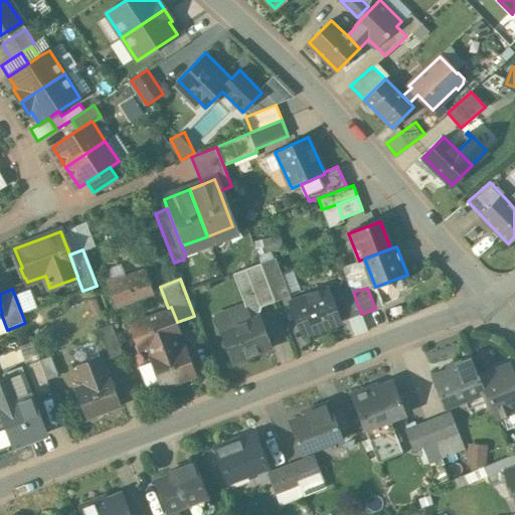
[(24,309),(37,307),(33,289),(20,292),(24,309)]
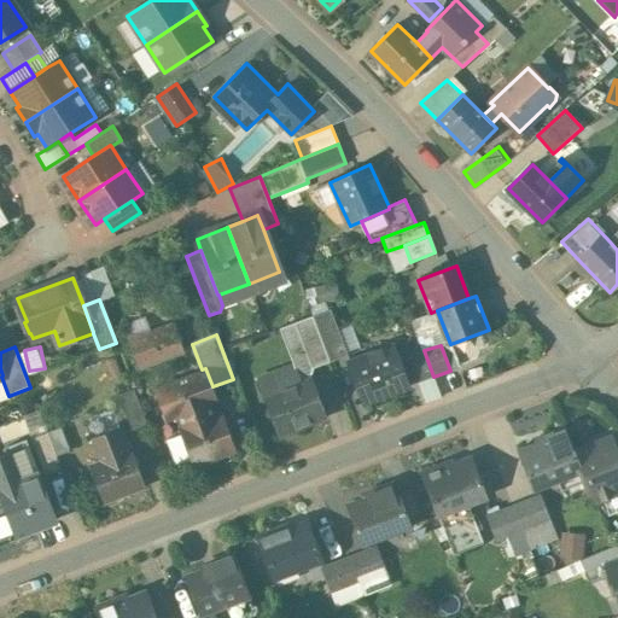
[(392,347),(349,363),(365,403),(408,386),(392,347)]
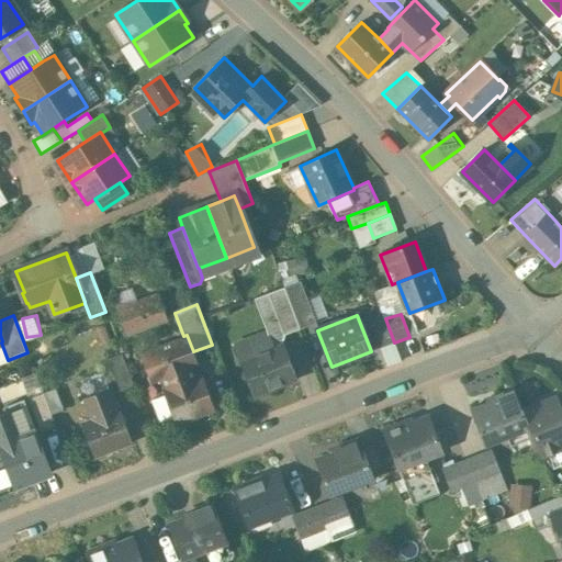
[(385,318),(372,324),(381,347),(394,343),(385,318)]
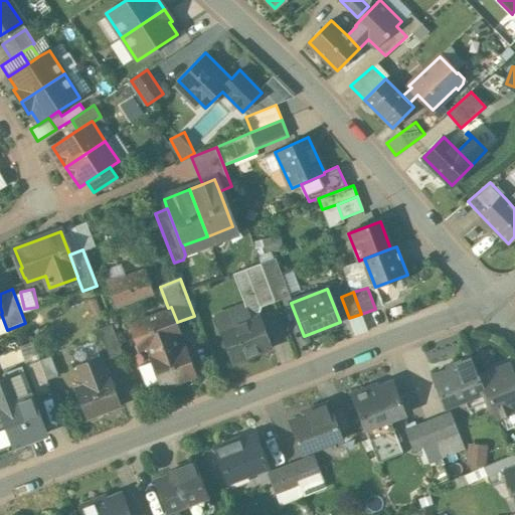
[(168,308),(128,323),(138,351),(148,347),(151,356),(149,357),(162,390),(197,377),(184,344),(176,347),(172,337),(181,334),(177,322),(171,307),(168,308)]
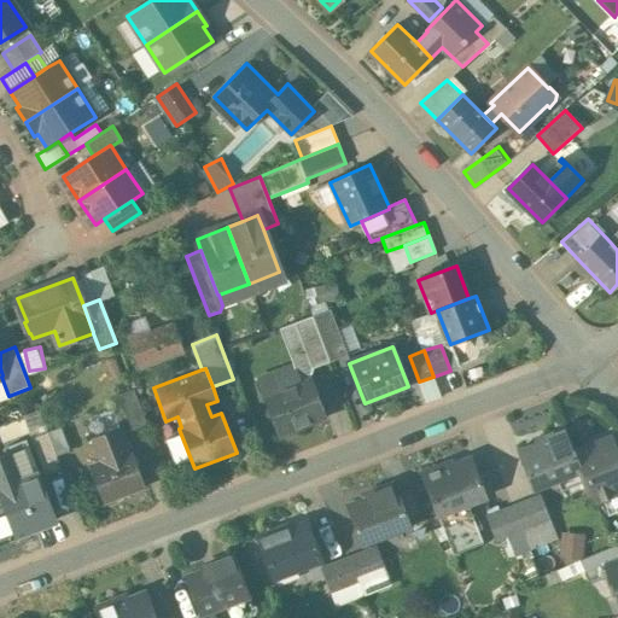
[(310,380),(266,396),(279,435),(324,418),(310,380)]
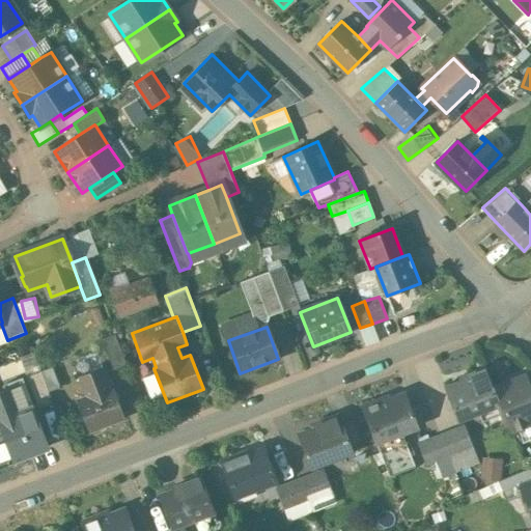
[(116,333),(103,338),(112,359),(124,354),(116,333)]
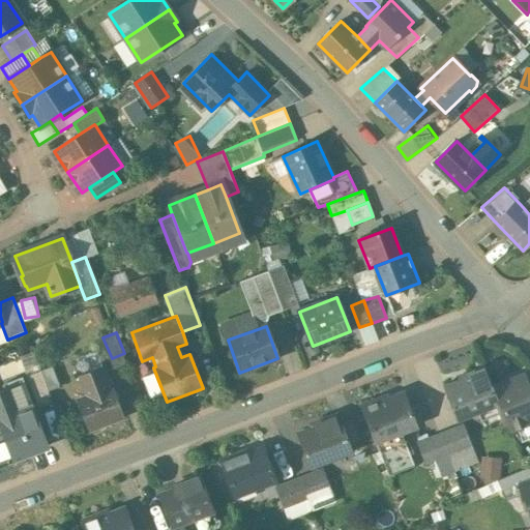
[(104,366),(80,376),(88,398),(112,388),(104,366)]
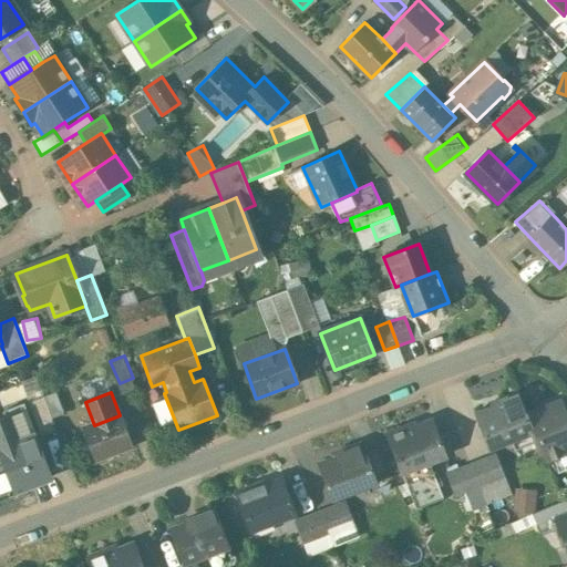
[(519,394),(492,405),(493,409),(476,415),(490,449),(529,433),(534,431),(527,415),(519,394)]
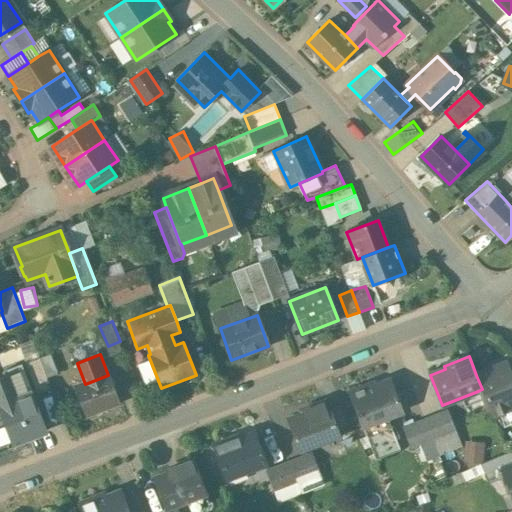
[(39,358),(26,363),(37,393),(50,388),(39,358)]
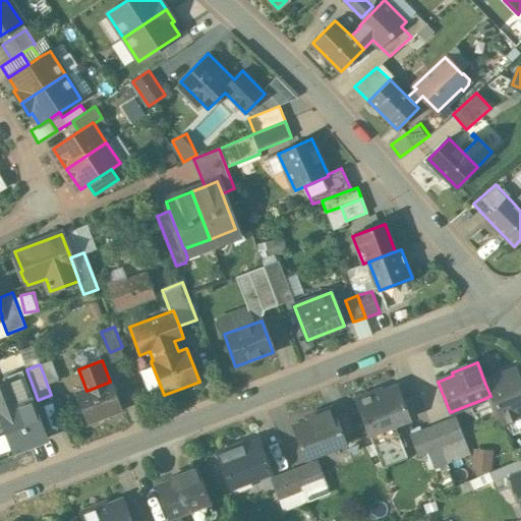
[(520,383),(516,369),(484,382),(490,396),(486,398),(493,413),(498,411),(502,422),(520,414),(520,383)]
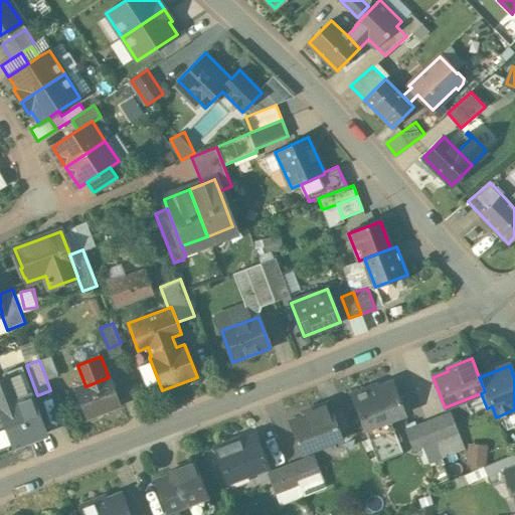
[(86,386),(75,389),(86,417),(120,405),(110,377),(109,377),(86,386)]
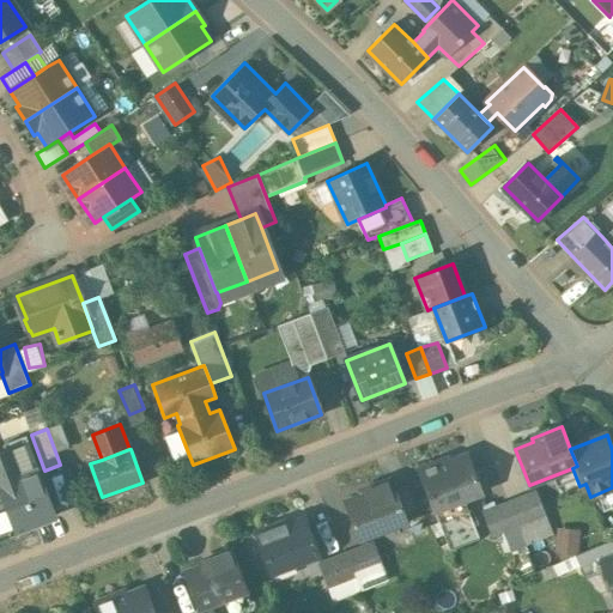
[(29,484),(20,486),(7,450),(0,453),(0,487),(2,493),(0,493),(14,532),(55,516),(38,471),(25,475),(29,484)]
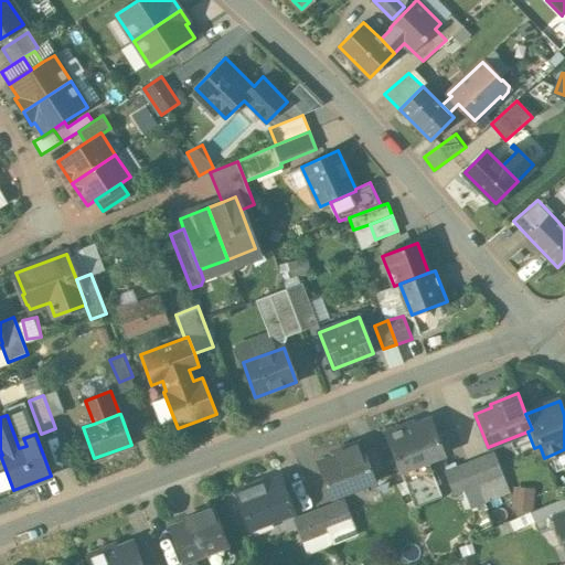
[(413,423),(386,433),(400,470),(444,454),(430,419),(414,426),(413,423)]
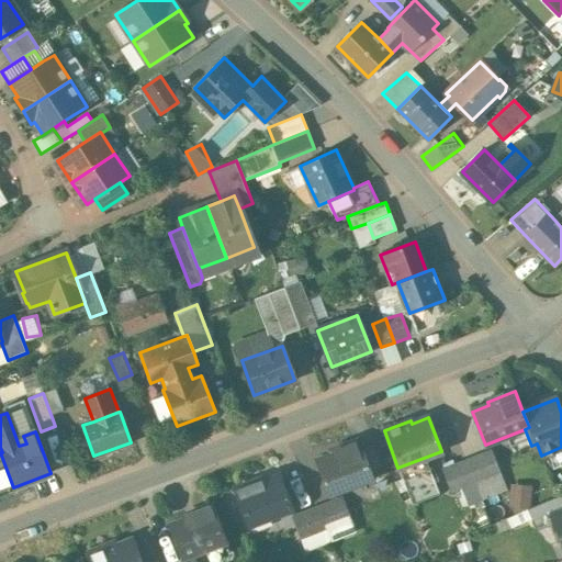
[(358,440),(330,451),(332,454),(315,461),(328,494),(372,476),(358,440)]
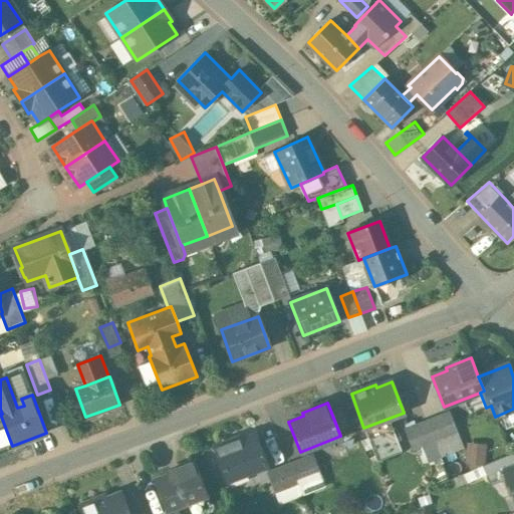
[(450,413),(427,422),(435,440),(457,432),(450,413)]
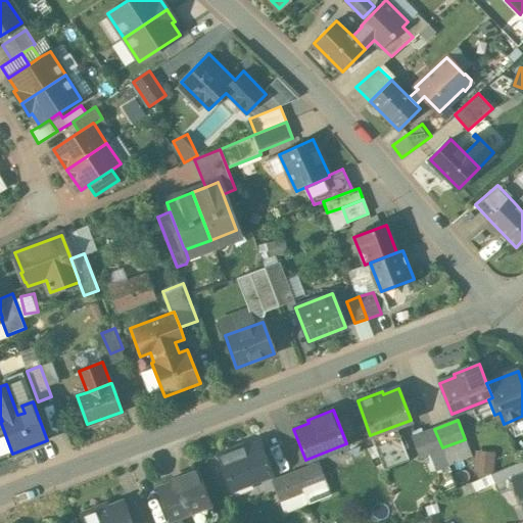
[(434,429),(412,438),(420,457),(442,447),(434,429)]
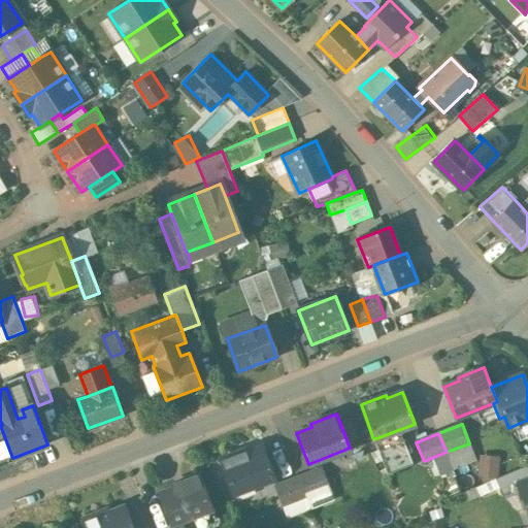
[(246,450),(221,459),(233,494),(274,477),(263,447),(248,452),(246,450)]
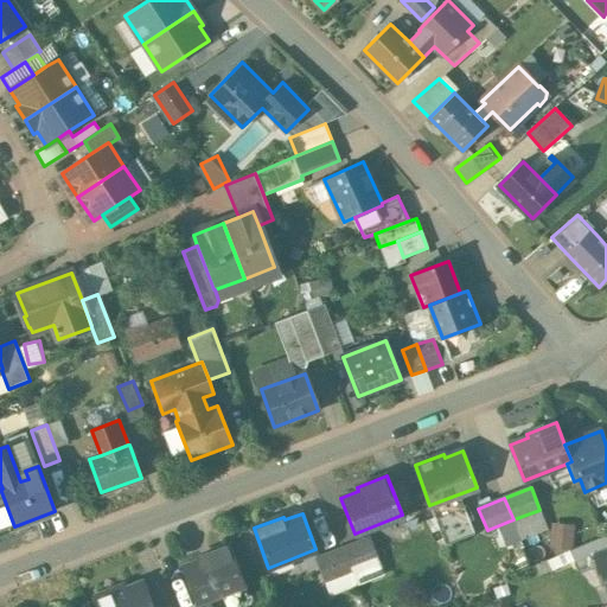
[(575,548),(575,522),(554,522),(553,547),(575,548)]
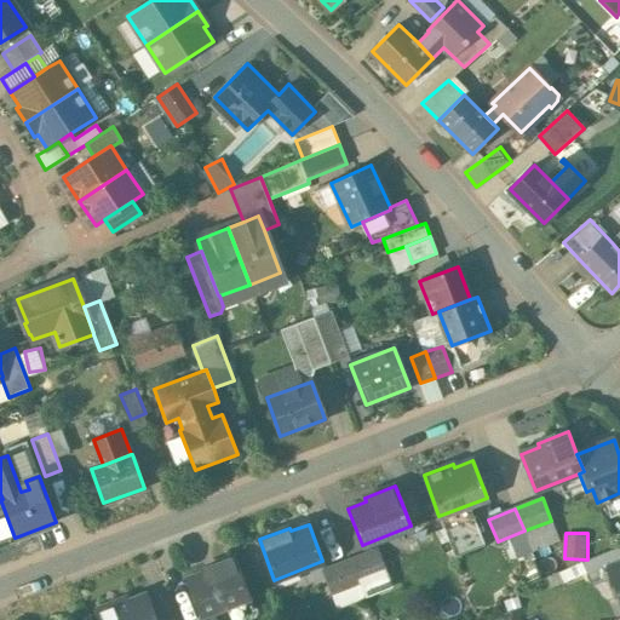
[(619,545),(581,562),(589,578),(608,569),(612,567),(610,566),(619,562),(619,545)]
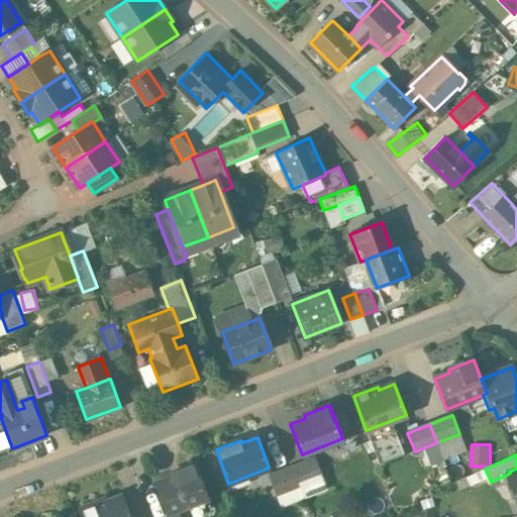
[(314,458),(292,468),(300,485),(321,478),(314,458)]
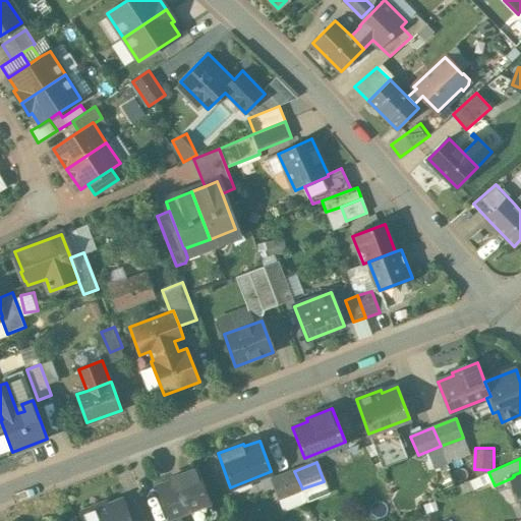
[(196,468),(171,478),(172,481),(157,486),(169,518),(191,509),(195,520),(212,514),(207,503),(209,502),(196,468)]
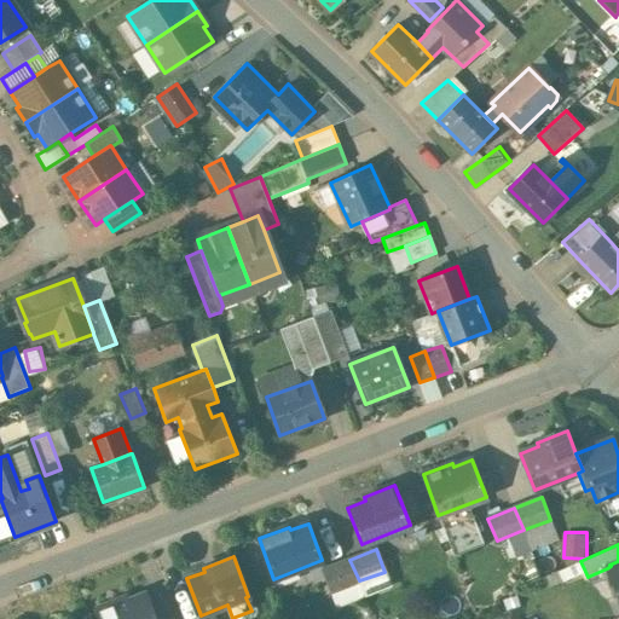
[(350,560),(323,571),(331,591),(359,580),(350,560)]
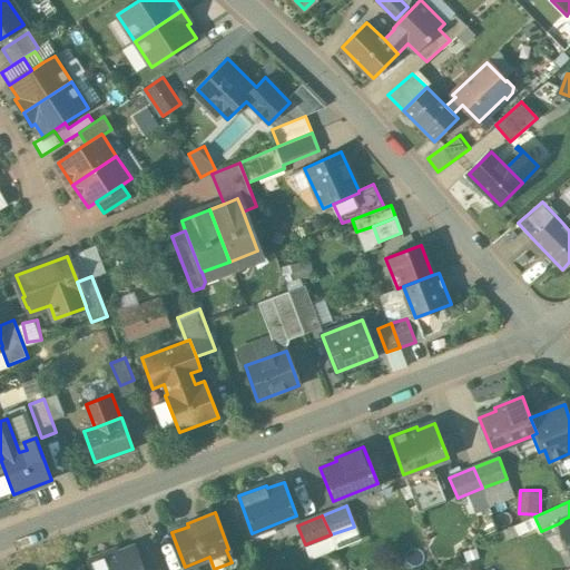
[(569,517),(561,520),(562,521),(559,523),(569,549),(569,517)]
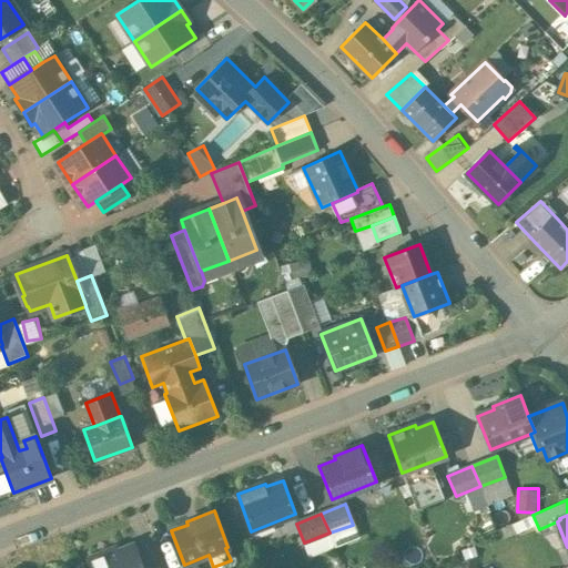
[(117,548),(89,559),(92,567),(143,567),(134,546),(118,553),(117,548)]
